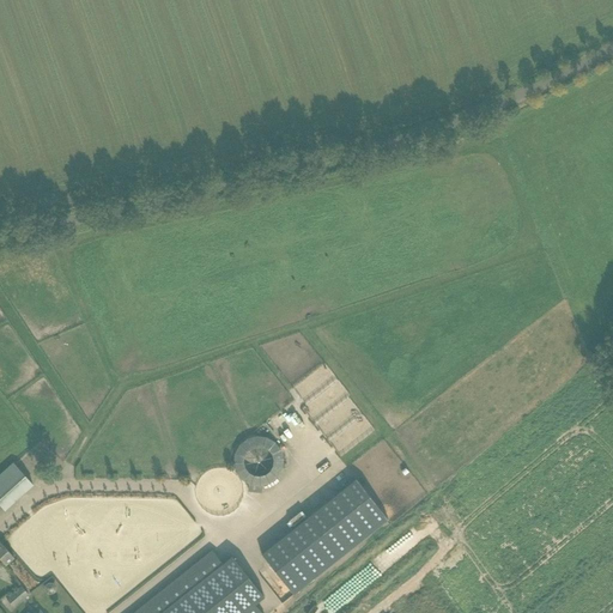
[(275,419),(271,424),(291,443),(295,438),(275,419)]
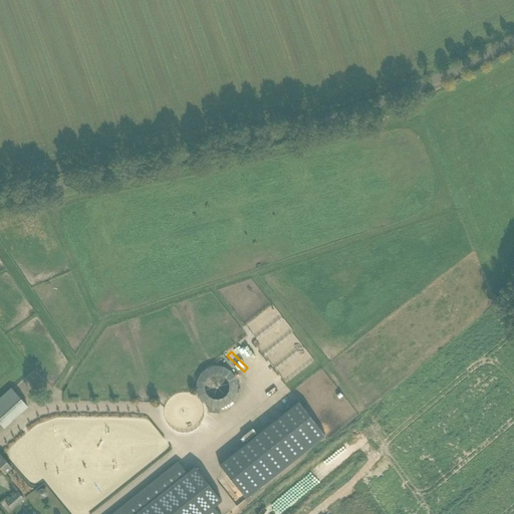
[(235,391),(236,373),(225,368),(202,366),(199,373),(197,389),(200,390),(199,402),(207,405),(206,410),(208,411),(217,412),(220,405),(228,406),(235,391)]
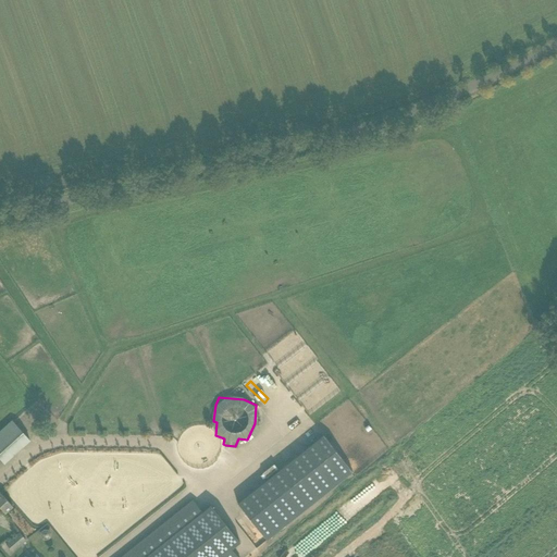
[(0,430),(0,460),(4,465),(31,442),(12,420),(0,430)]
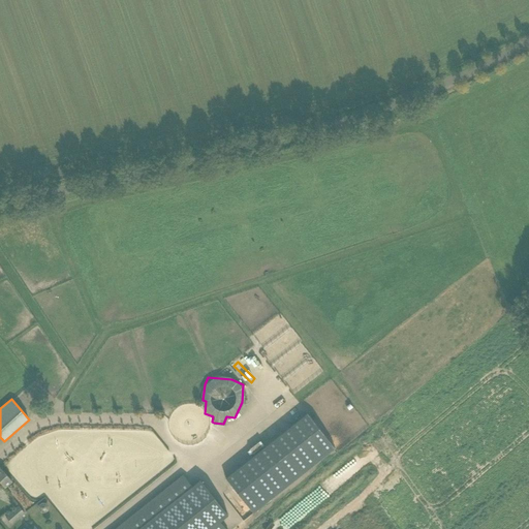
[(253,514),(335,448),(307,413),(225,478),(253,514)]
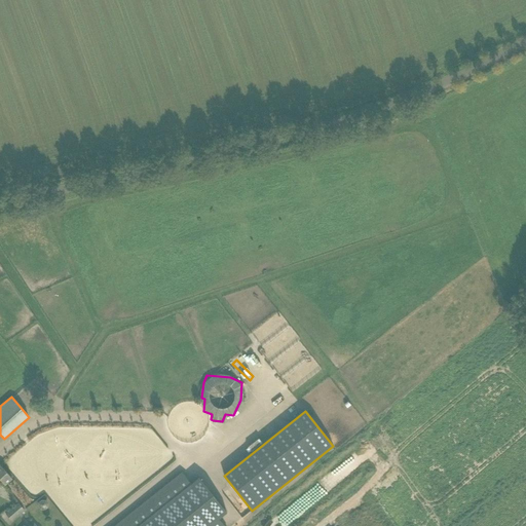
[(0,480),(4,485),(11,479),(0,465),(0,480)]
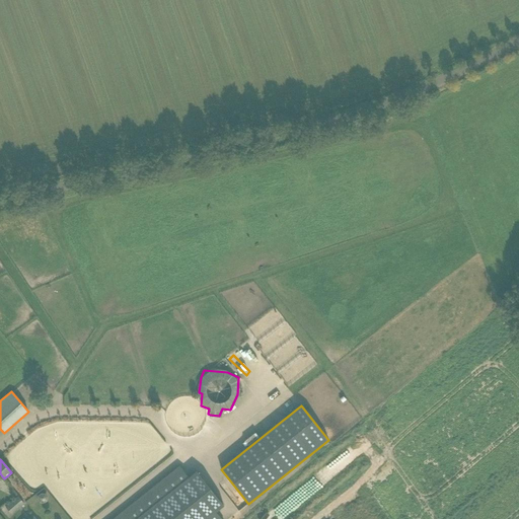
[(221,518),(215,512),(223,505),(196,471),(188,477),(179,466),(113,518),(221,518)]
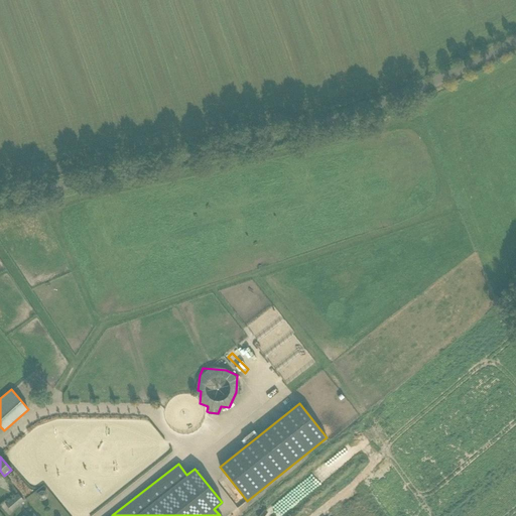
[(6,505),(11,511),(23,501),(17,495),(6,505)]
